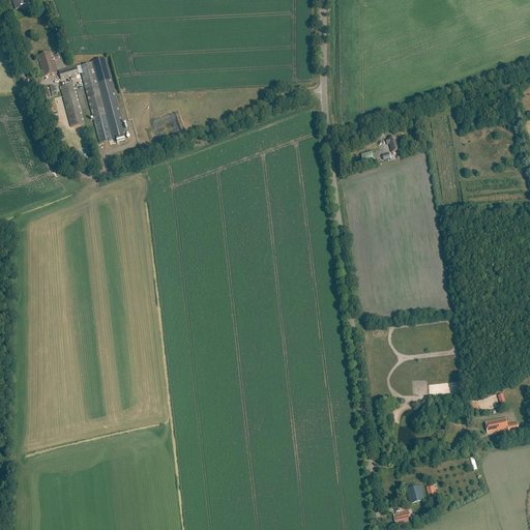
[(12,0),(15,3),(12,3),(15,9),(20,8),(20,6),(26,4),(24,0),(12,0)]
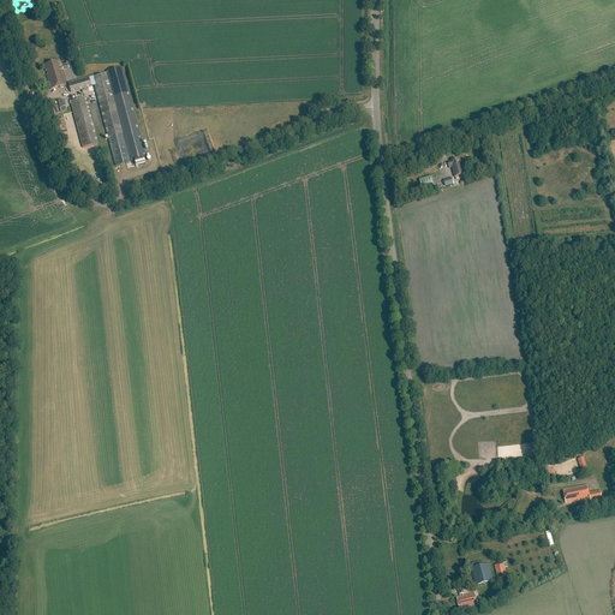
[(61,71),(69,69),(67,65),(60,66),(58,61),(43,65),(51,89),(66,85),(61,71)]
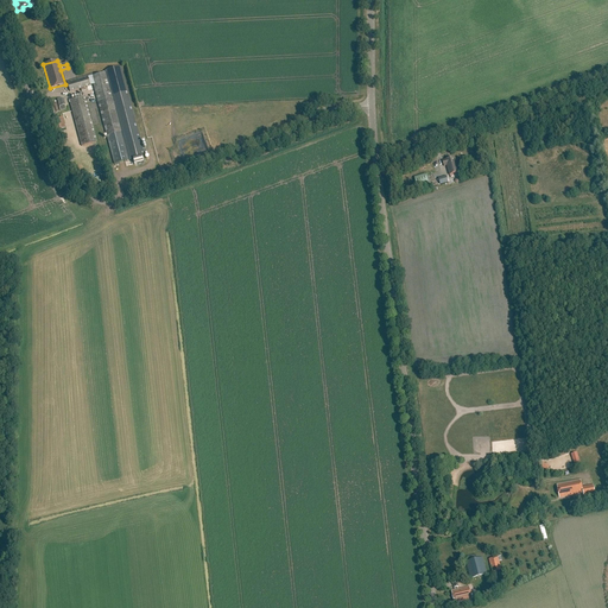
[(70,92),(90,86),(88,77),(90,77),(114,164),(132,159),(133,165),(144,162),(143,157),(144,156),(120,67),(105,71),(105,73),(92,76),(92,75),(67,81),(70,92)]
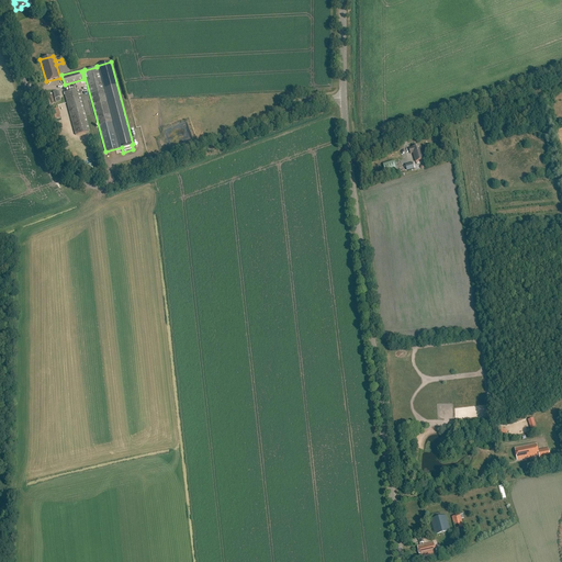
[(78,89),(64,93),(76,135),(89,132),(78,89)]
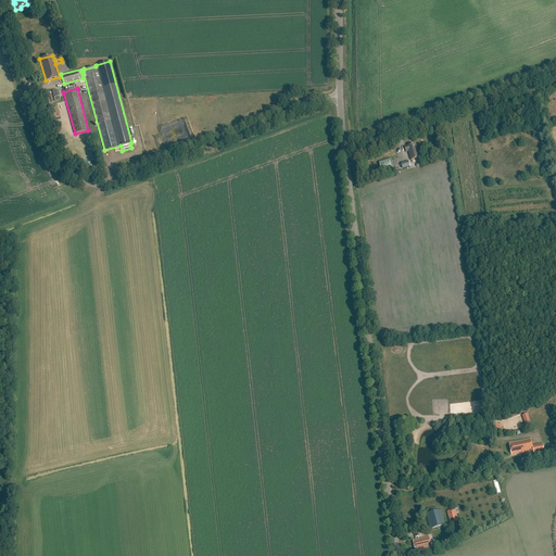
[(49,96),(48,92),(41,95),(42,99),(47,98),(48,102),(53,101),(51,95),(49,96)]
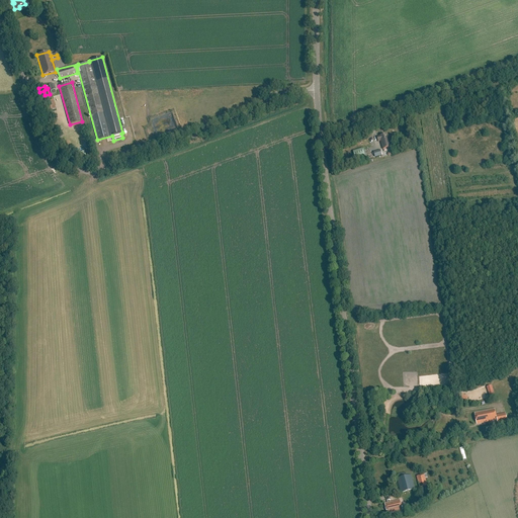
[(56,109),(53,100),(46,102),(49,111),(56,109)]
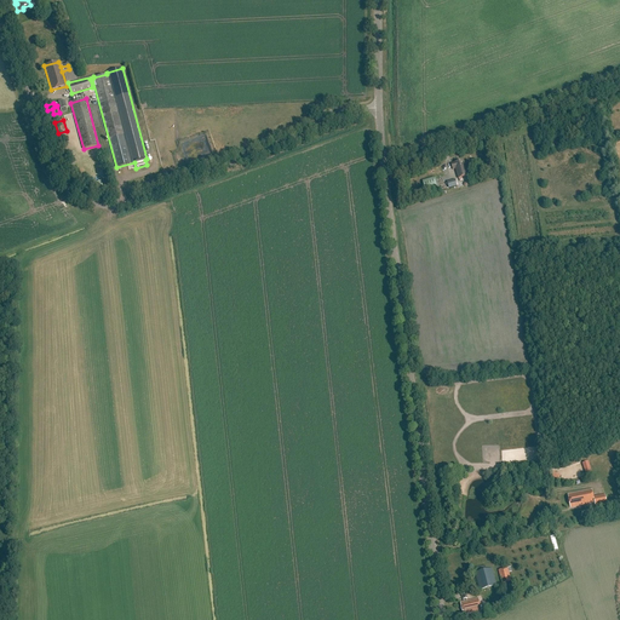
[(452,165),(453,170),(455,168),(459,179),(468,176),(464,161),(452,165)]
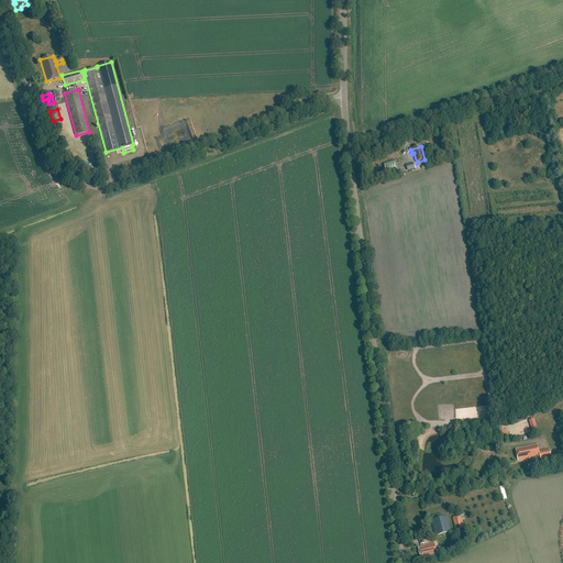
[(386,173),(397,170),(394,161),(384,164),(386,173)]
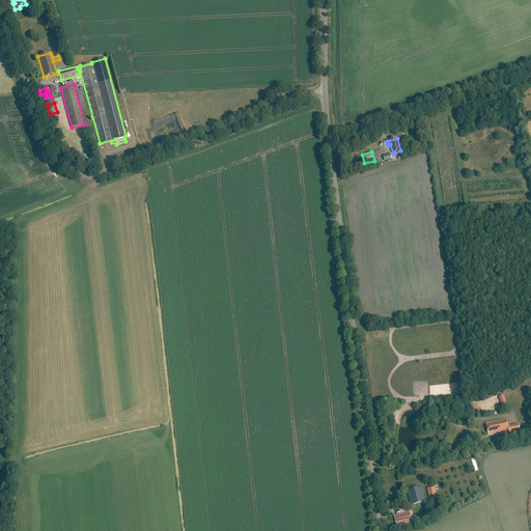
[(506,419),(486,423),(488,435),(508,430),(509,432),(519,431),(518,423),(508,425),(506,419)]
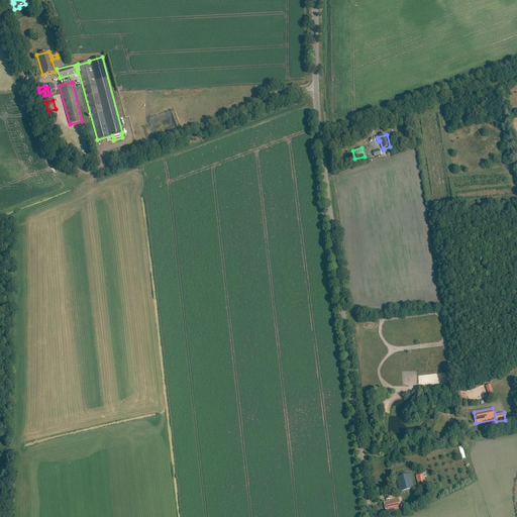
[(415,476),(418,487),(426,485),(424,477),(427,477),(426,473),(422,474),(421,468),(414,470),(415,476)]
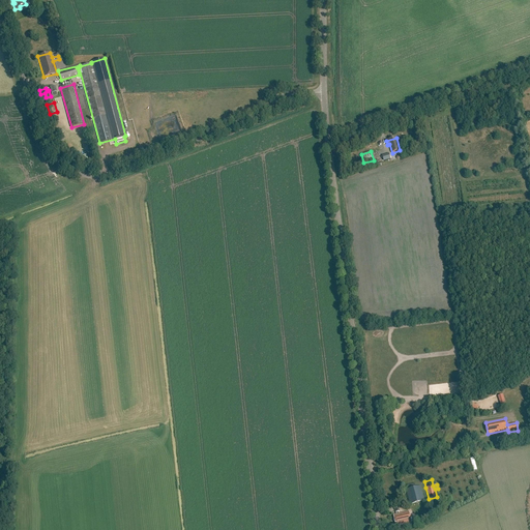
[(407,490),(406,490),(410,504),(423,501),(419,487),(415,488),(414,483),(406,486),(407,490)]
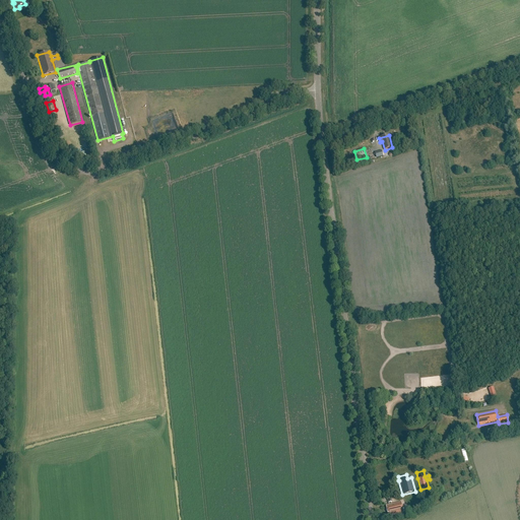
[(389,505),(385,506),(388,516),(403,512),(401,502),(391,505),(390,503),(391,503),(390,499),(387,500),(389,505)]
